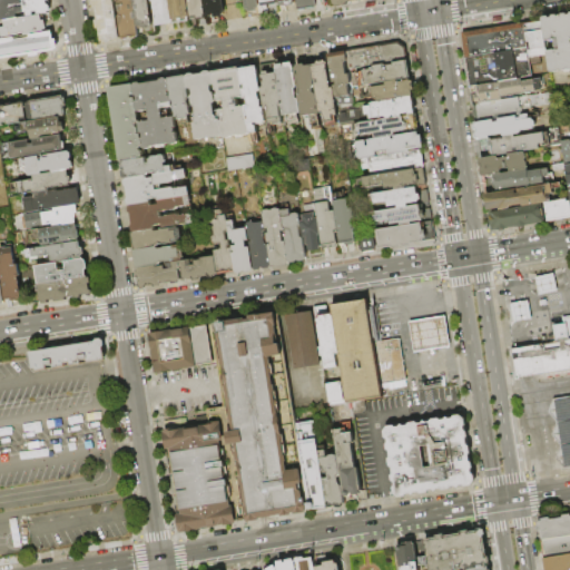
[(0,0),(43,0),(45,5),(47,5),(48,10),(46,10),(46,13),(45,13),(35,15),(33,11),(30,12),(30,16),(23,17),(23,12),(15,15),(16,18),(1,20),(0,20),(0,0)]
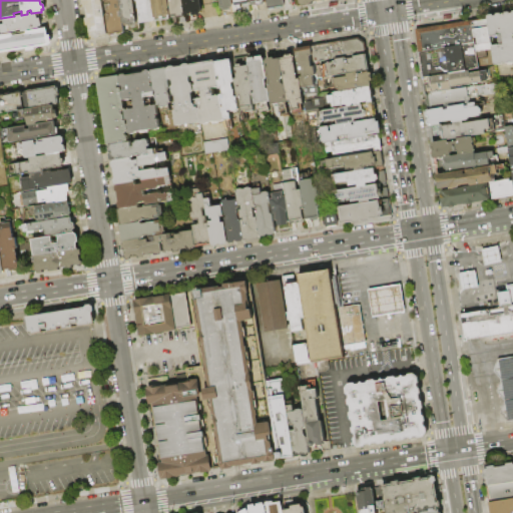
[(107,35),(99,36),(99,38),(92,39),(91,37),(89,38),(87,26),(85,26),(84,17),(86,17),(84,6),(82,6),(80,0),(100,0),(106,34),(107,35)]
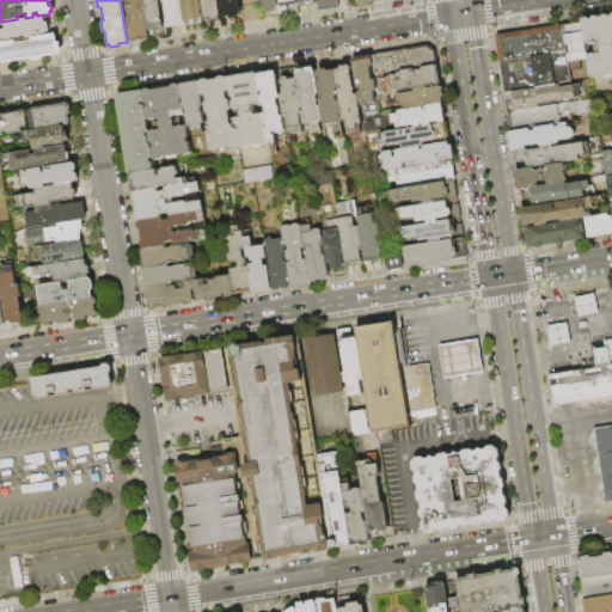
[(146,37),(127,41),(120,0),(140,0),(145,28),(146,37)]
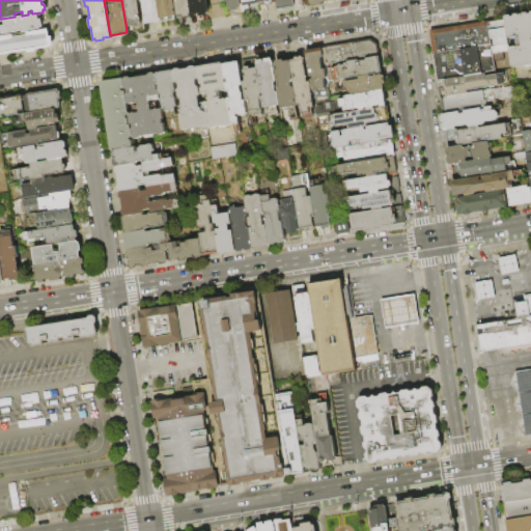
[(135,0),(139,24),(131,26),(131,24),(126,24),(121,0),(135,0)]
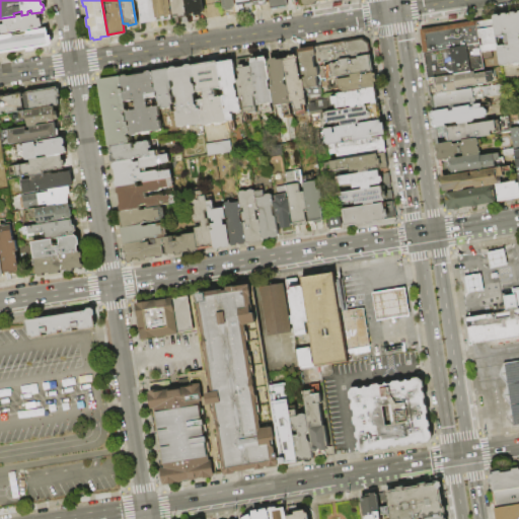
[(151,0),(155,21),(156,27),(150,28),(149,21),(139,23),(135,0),(151,0)]
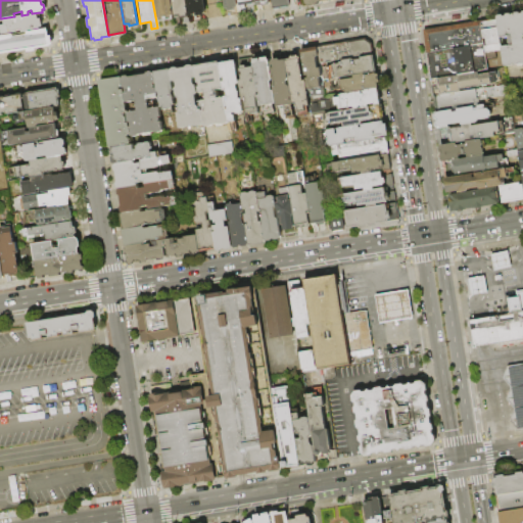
[(169,0),(173,18),(156,21),(152,0),(169,0)]
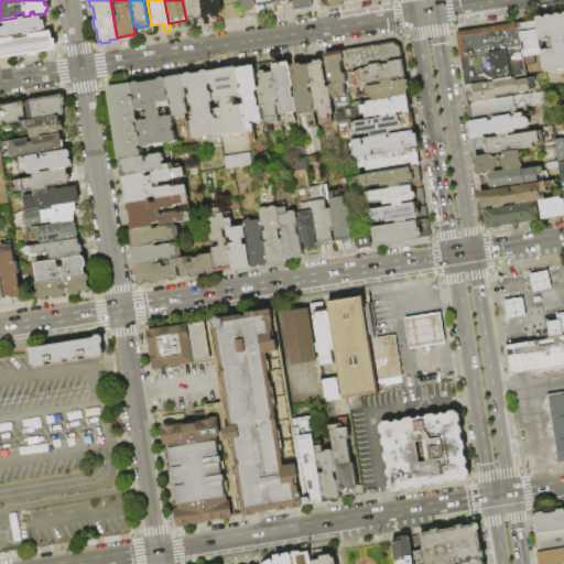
[(198,0),(202,17),(191,19),(192,24),(187,25),(186,20),(182,0),(198,0)]
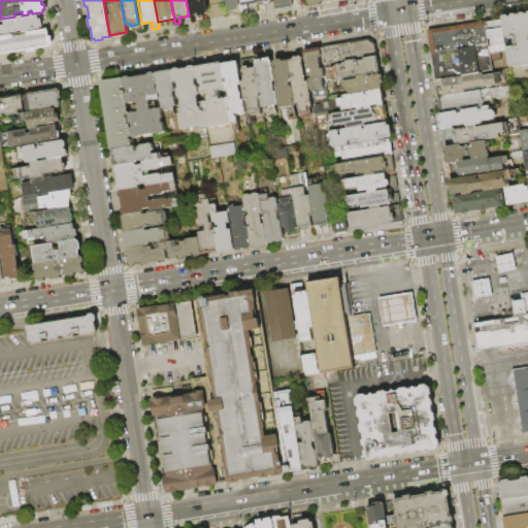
[(204,0),(207,14),(197,17),(196,11),(190,12),(187,0),(204,0)]
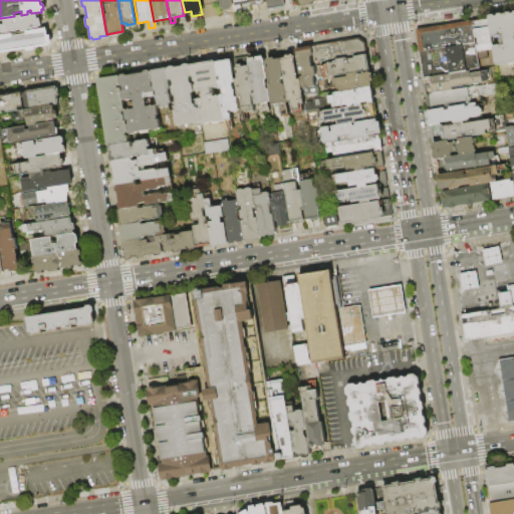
[(230,0),(231,6),(229,6),(229,10),(221,11),(221,8),(218,9),(217,0),(230,0)]
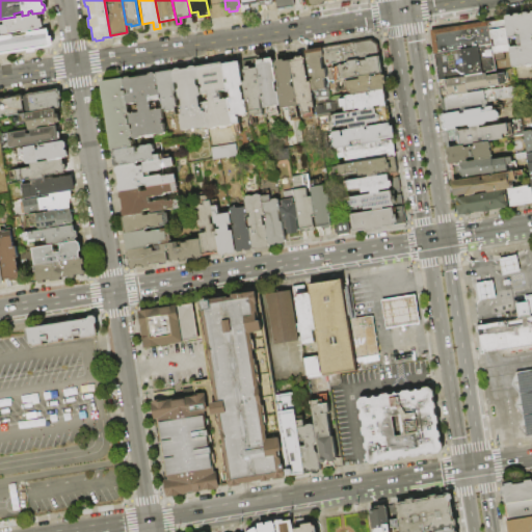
[(257,0),(258,3),(246,4),(248,14),(242,15),(240,0),(257,0)]
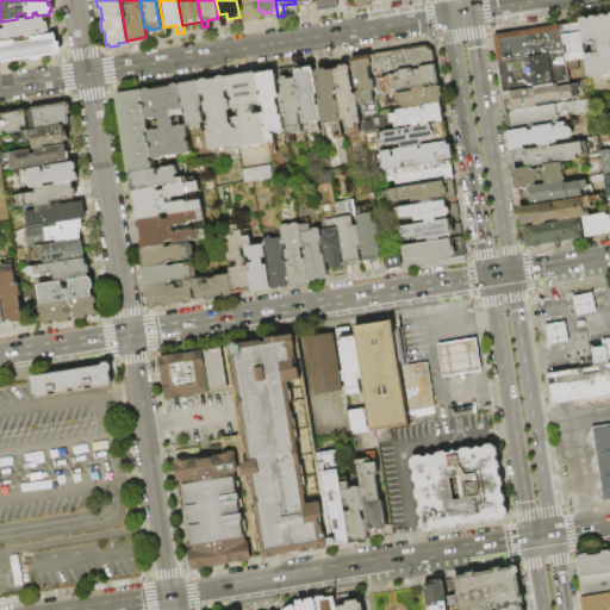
[(315,0),(316,4),(303,6),(304,12),(297,13),(296,4),(294,0),(315,0)]
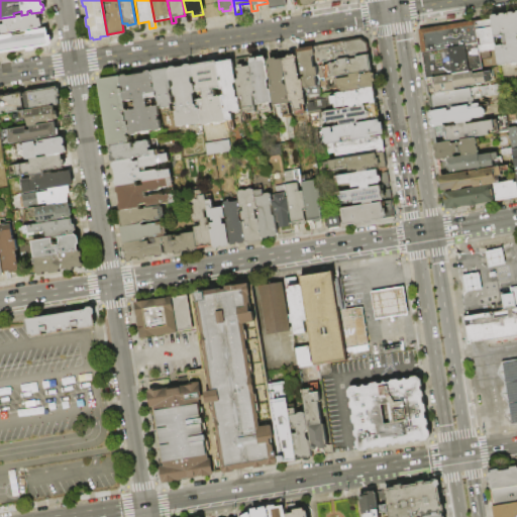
[(283,0),(284,5),(284,7),(269,10),(268,3),(267,0),(283,0)]
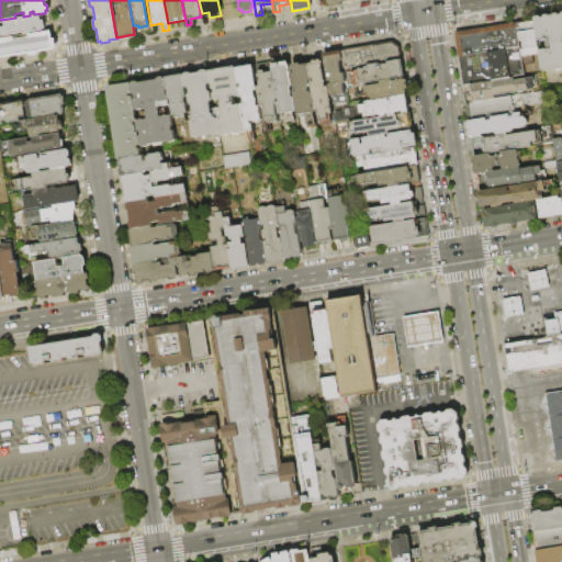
[(561,67),(539,71),(537,53),(537,51),(549,49),(548,37),(535,40),(531,20),(531,17),(531,15),(537,14),(538,17),(541,15),(540,13),(547,13),(547,14),(550,14),(550,12),(555,11),(555,13),(560,12),(560,11),(561,10),(561,67)]
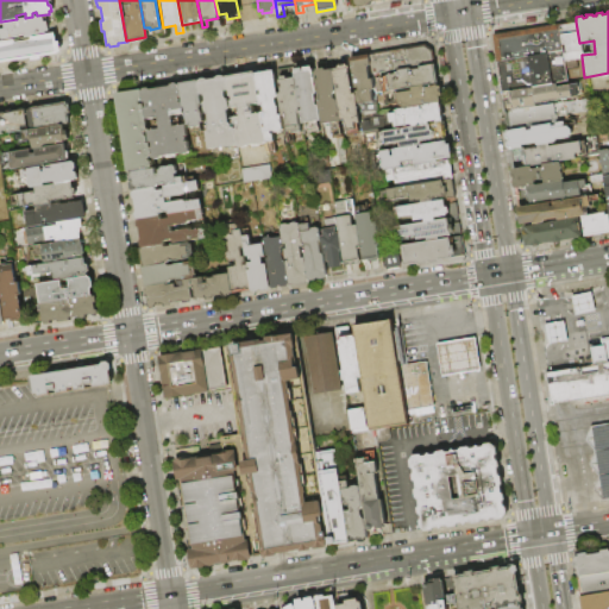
[(48,14),(49,20),(45,22),(46,31),(44,31),(44,33),(0,39),(0,27),(2,27),(1,22),(17,19),(25,18),(32,17),(37,16),(48,14)]
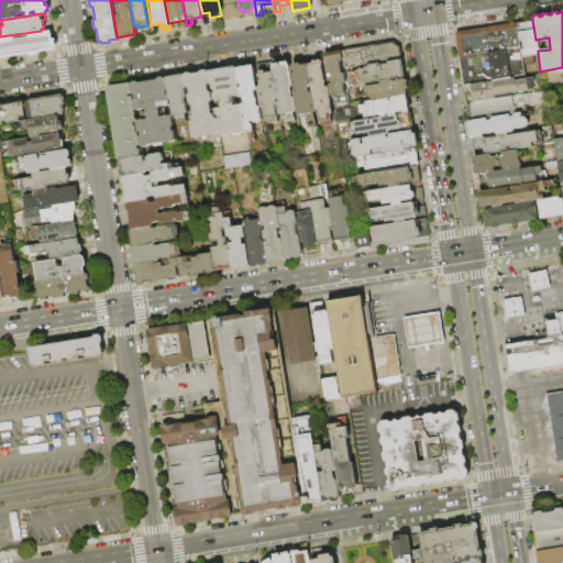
[(538,53),(520,55),(519,47),(515,22),(532,20),(536,40),(538,51),(538,53)]
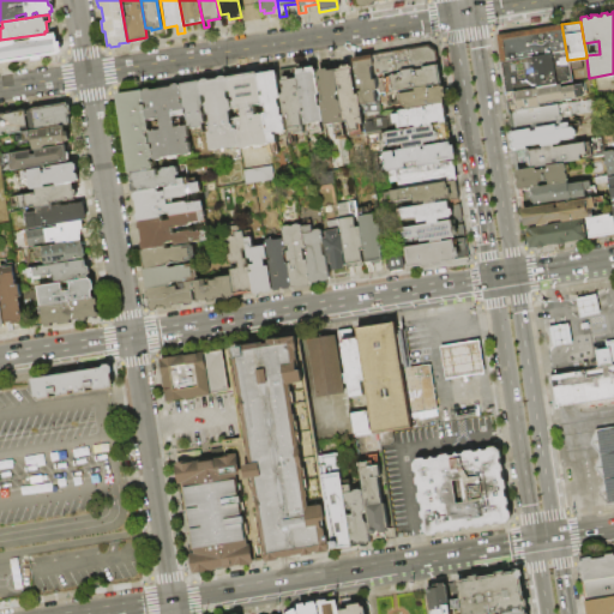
[(561,24),(566,52),(498,60),(494,35),(561,24)]
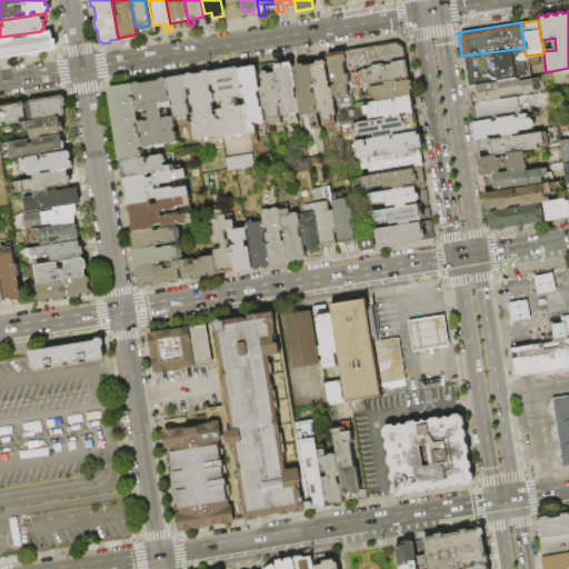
[(0,38),(50,30),(53,49),(0,57),(0,38)]
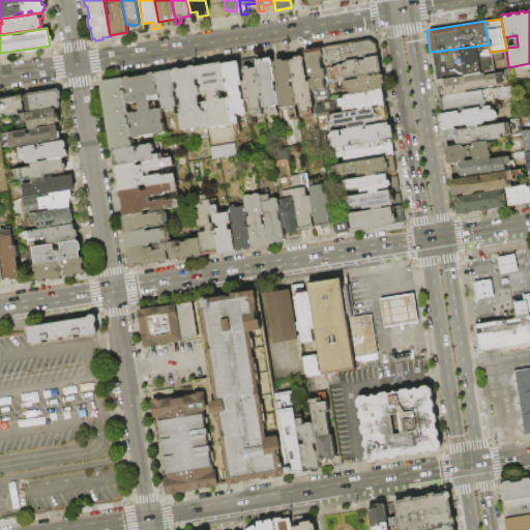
[(321,64),(320,55),(318,47),(366,38),(373,42),(375,55),(343,60),(321,64)]
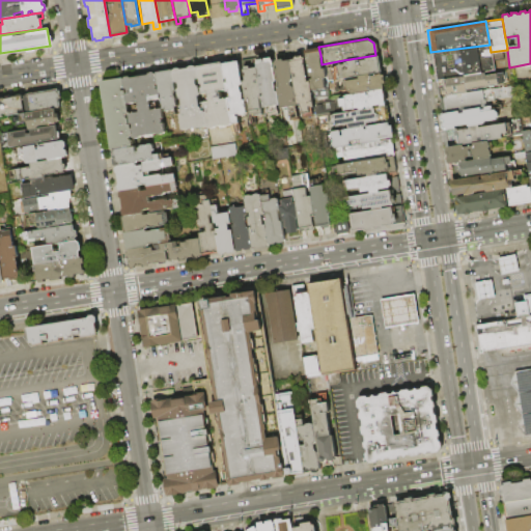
[(430,52),(490,45),(491,52),(494,71),(483,72),(442,78),(435,79),(430,52)]
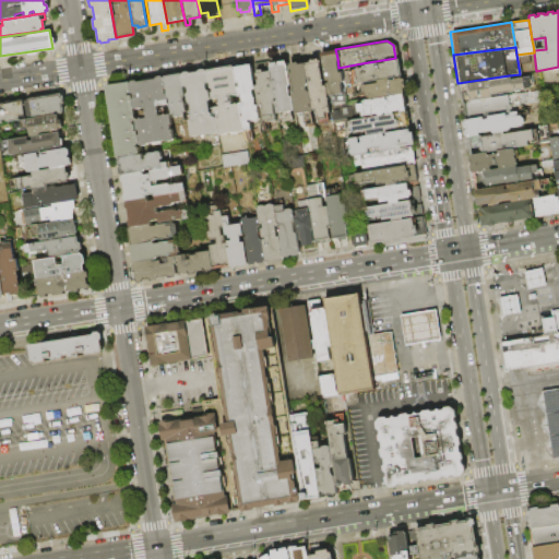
[(322,54),(335,49),(337,58),(339,68),(341,73),(344,73),(345,82),(342,83),(344,94),(330,96),(328,86),(328,84),(330,84),(330,81),(326,81),(322,54)]
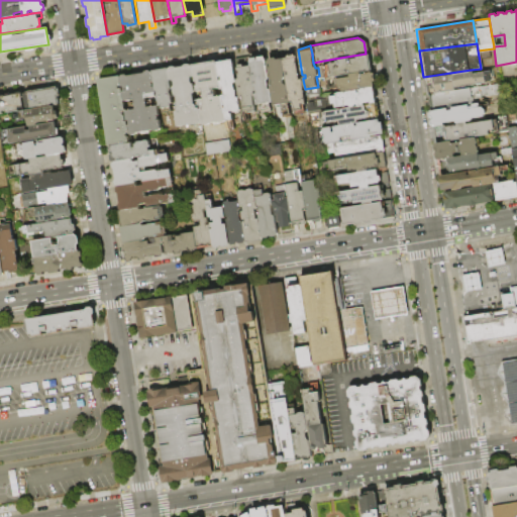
[(327,77),(326,72),(320,73),(318,65),(335,62),(334,59),(366,54),(367,54),(369,70),(369,71),(333,76),(327,77)]
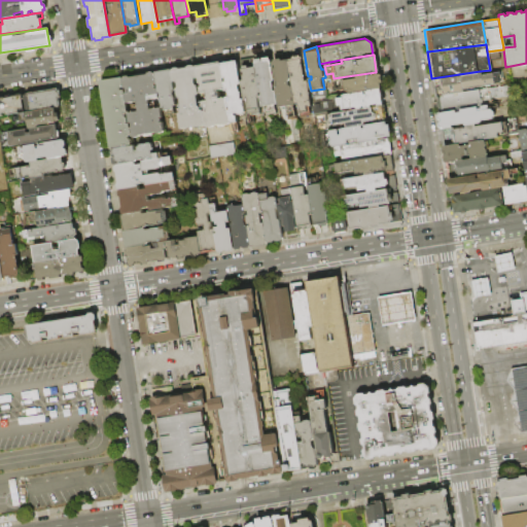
[(289,61),(295,60),(294,57),(302,56),(304,59),(305,58),(305,60),(304,60),(307,82),(309,81),(311,91),(313,107),(311,107),(313,116),(303,118),(300,104),(296,105),(289,61)]
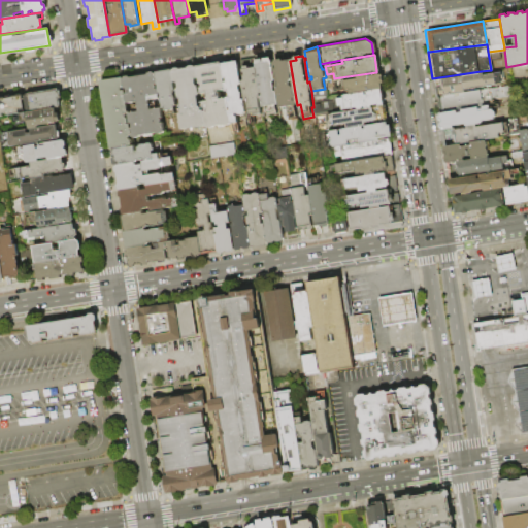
[(255,61),(272,58),(273,64),(279,105),(263,107),(261,98),(256,62),(255,61)]
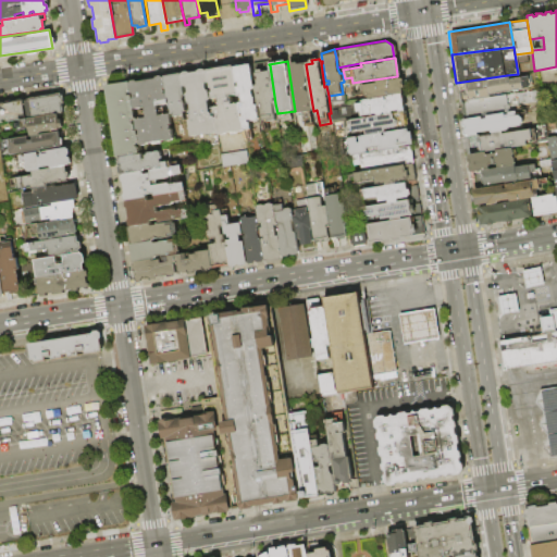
[(288,67),(292,66),(291,64),(299,63),(299,65),(306,64),(313,111),(313,112),(296,115),(295,111),(288,67)]
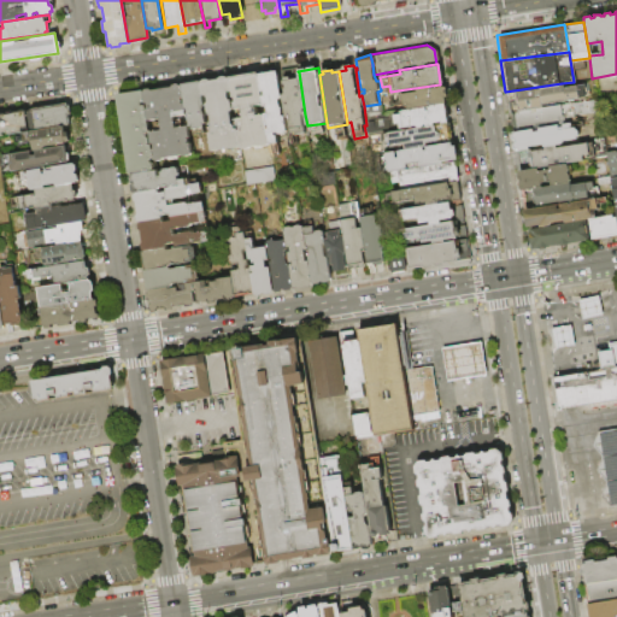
[(260,75),(278,71),(282,95),(287,119),(288,131),(287,133),(286,134),(281,135),(278,134),(276,134),(276,136),(278,136),(281,156),(277,156),(275,145),(271,146),(266,116),(265,105),(260,75)]
